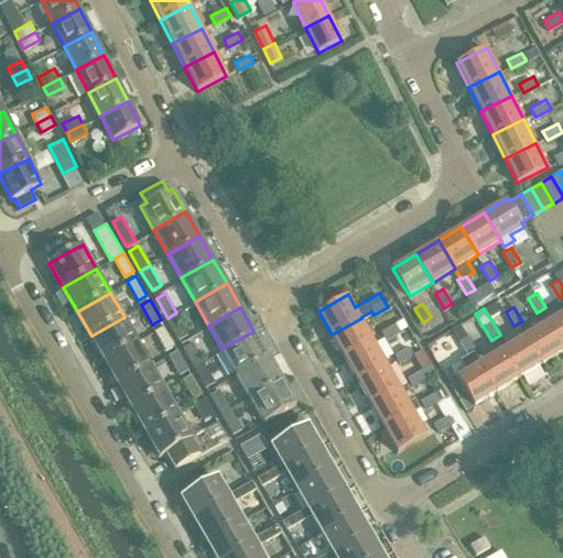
[(562,312),(549,320),(562,343),(562,312)]
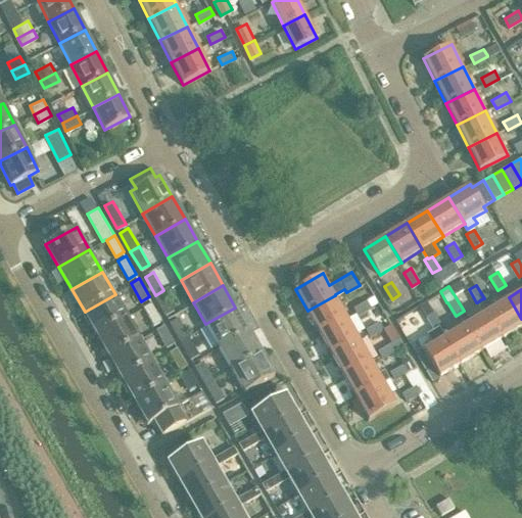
[(165,314),(175,309),(163,290),(155,295),(165,314)]
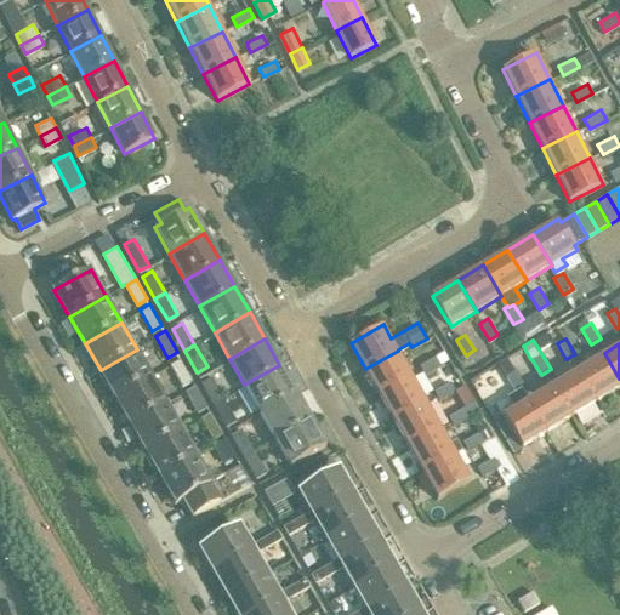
[(115,397),(152,376),(137,349),(101,370),(115,397)]
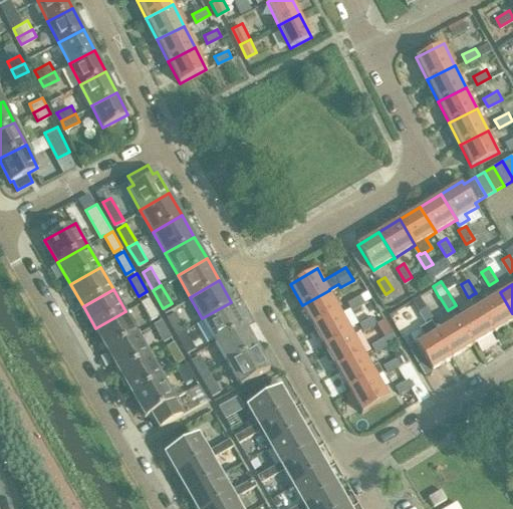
[(314,326),(341,311),(329,290),(302,305),(314,326)]
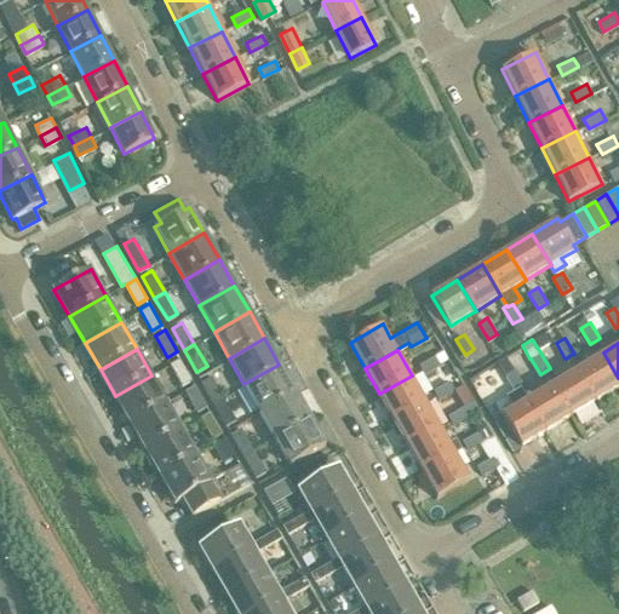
[(579,367),(578,368),(597,401),(618,388),(618,378),(603,353),(579,367)]
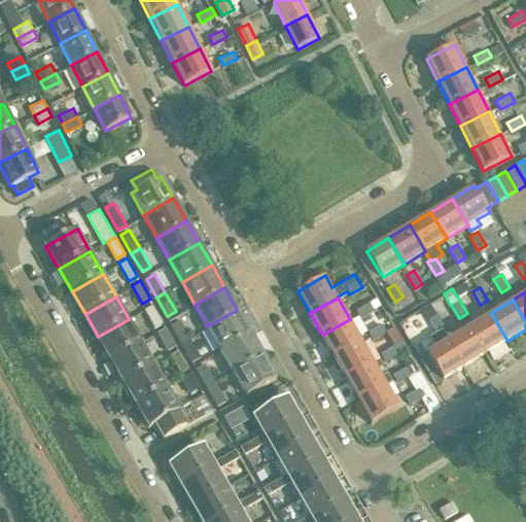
[(361,316),(375,308),(371,301),(356,309),(361,316)]
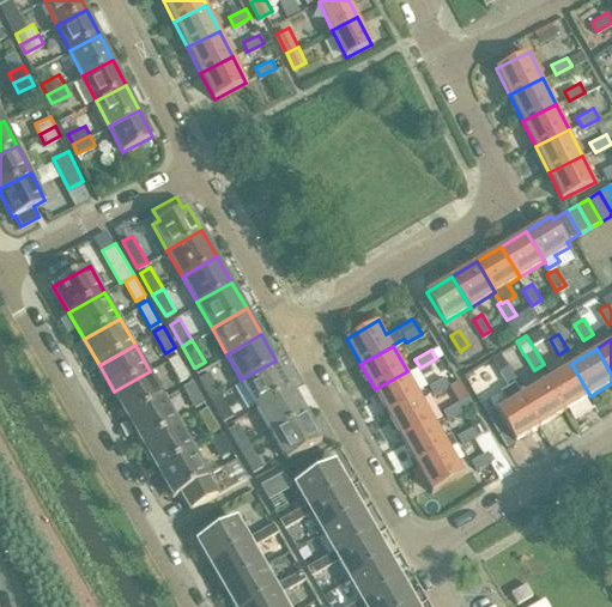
[(502,350),(491,356),(509,383),(501,389),(509,401),(496,408),(515,441),(540,426),(521,394),(522,393),(514,380),(517,377),(502,350)]
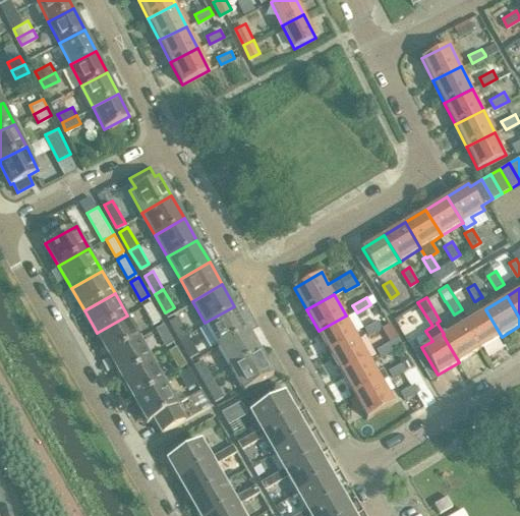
[(154,323),(162,318),(151,299),(142,304),(154,323)]
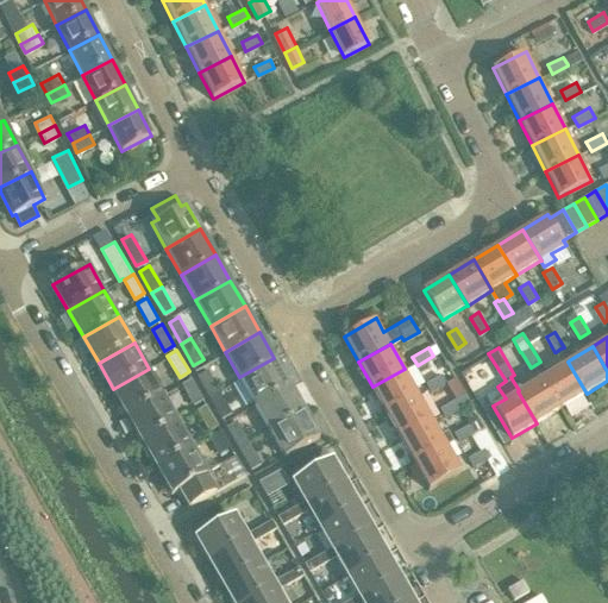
[(255,403),(289,383),(274,358),(239,377),(255,403)]
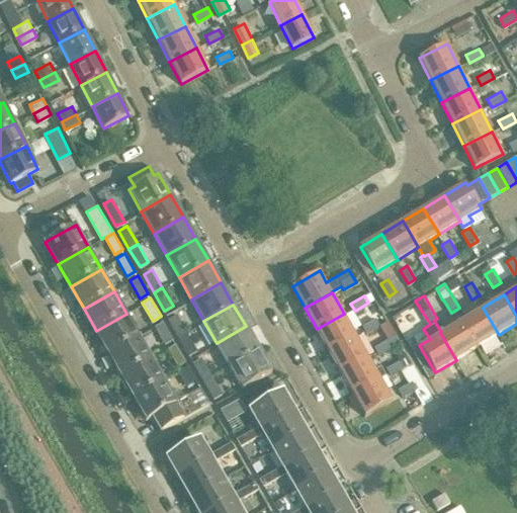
[(483,308),(461,320),(478,347),(499,335),(483,308)]
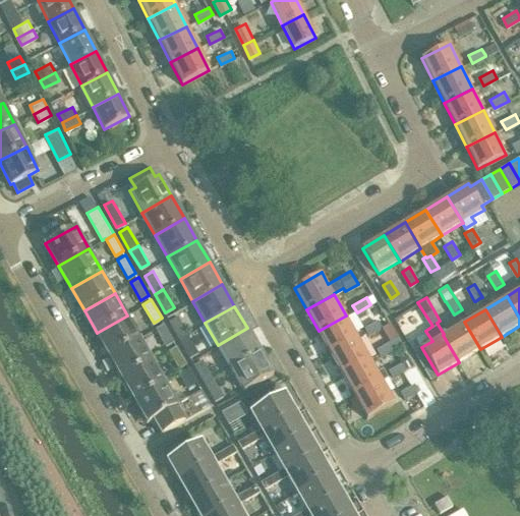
[(180,339),(189,334),(178,314),(169,320),(180,339)]
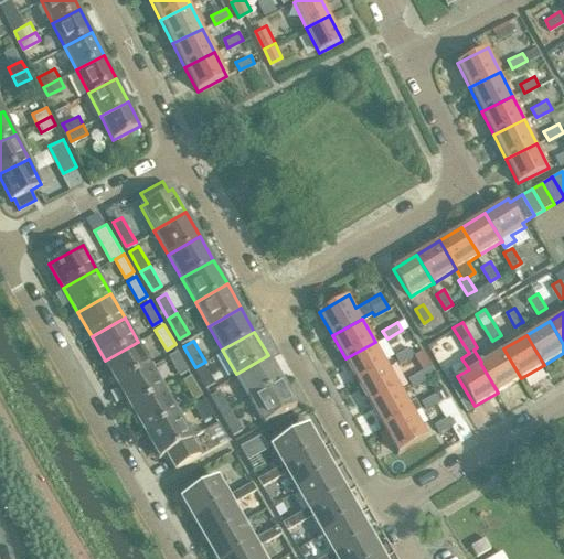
[(119,385),(152,366),(138,342),(105,361),(119,385)]
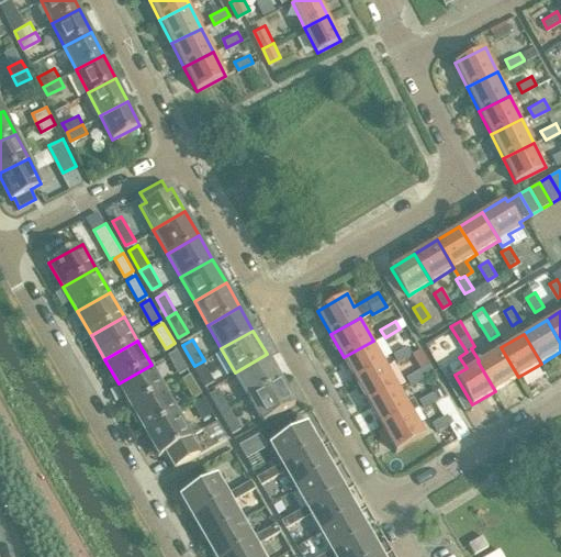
[(357,380),(386,364),(373,341),(344,357),(357,380)]
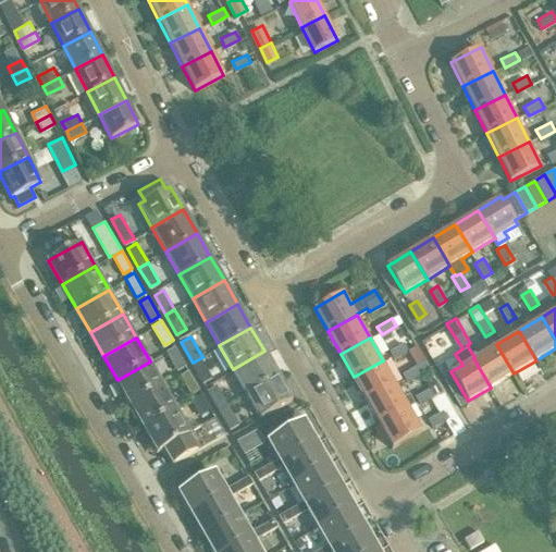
[(395,357),(409,350),(405,341),(390,348),(395,357)]
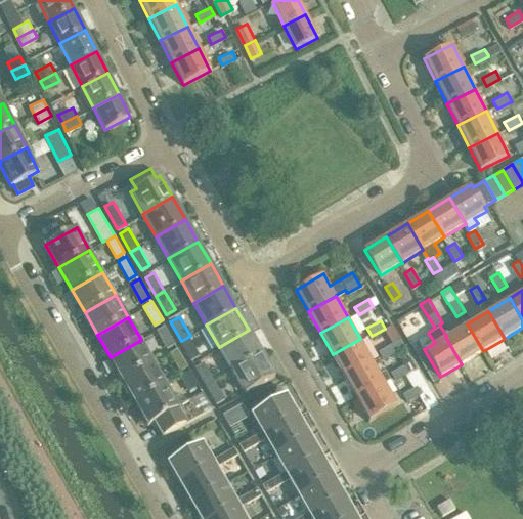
[(167,347),(175,342),(165,323),(157,329),(167,347)]
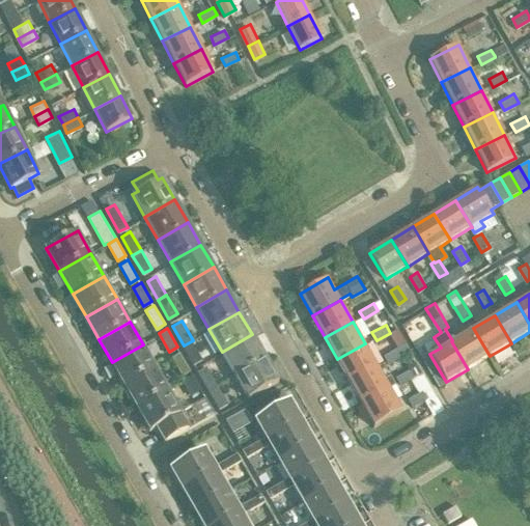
[(452,340),(451,341),(468,369),(490,356),(473,328),(452,340)]
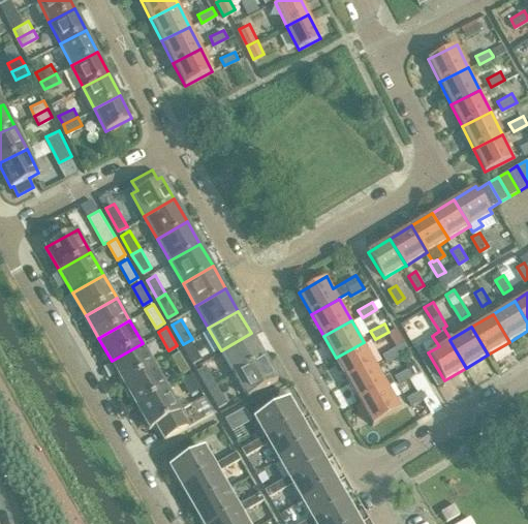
[(234,373),(264,356),(251,333),(221,350),(234,373)]
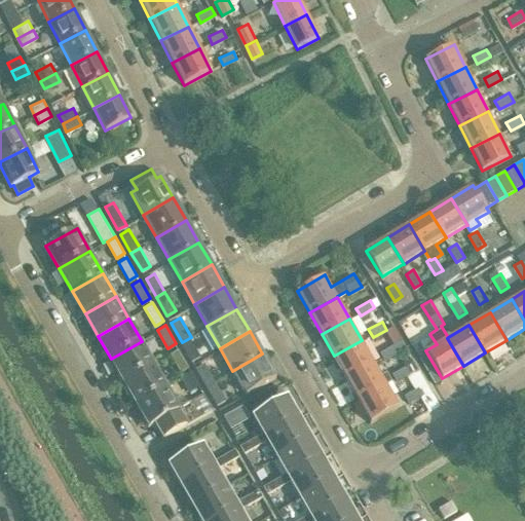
[(192,360),(201,355),(191,337),(182,342),(192,360)]
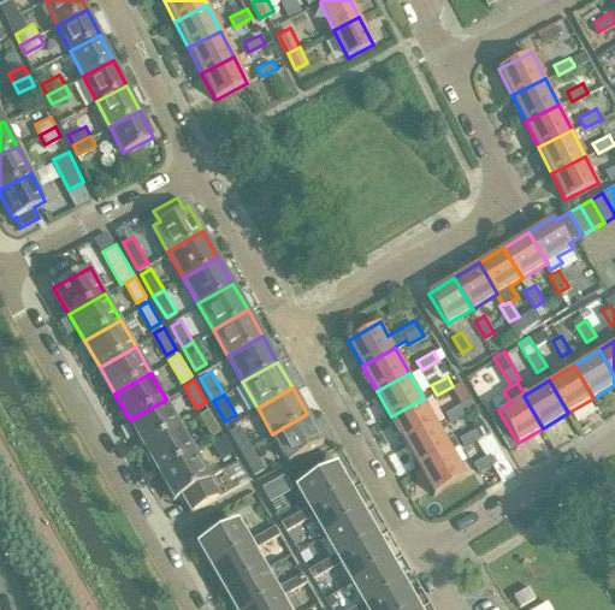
[(406,442),(438,424),(424,398),(391,416),(406,442)]
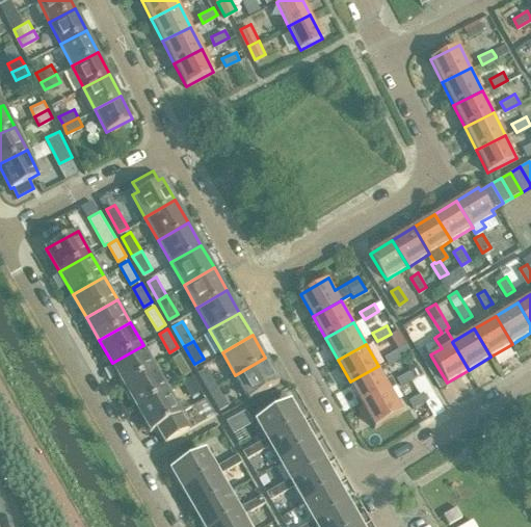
[(125,386),(156,368),(143,345),(112,363),(125,386)]
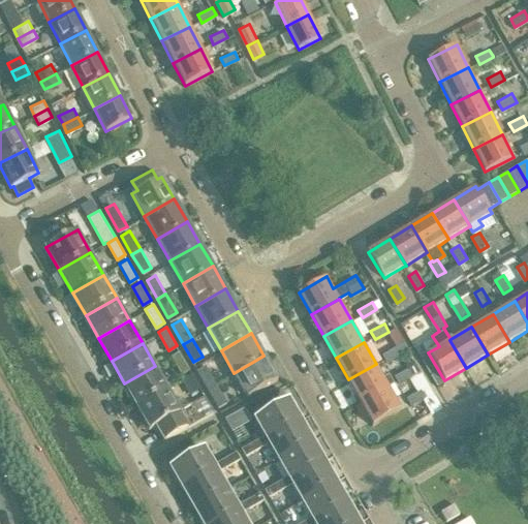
[(387,361),(401,352),(397,344),(382,352),(387,361)]
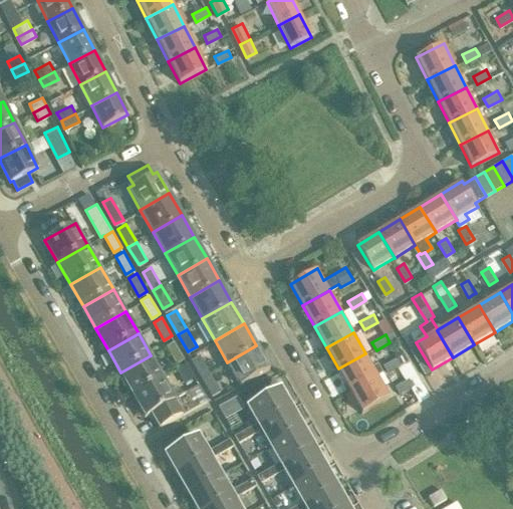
[(177,362),(185,357),(174,339),(166,344),(177,362)]
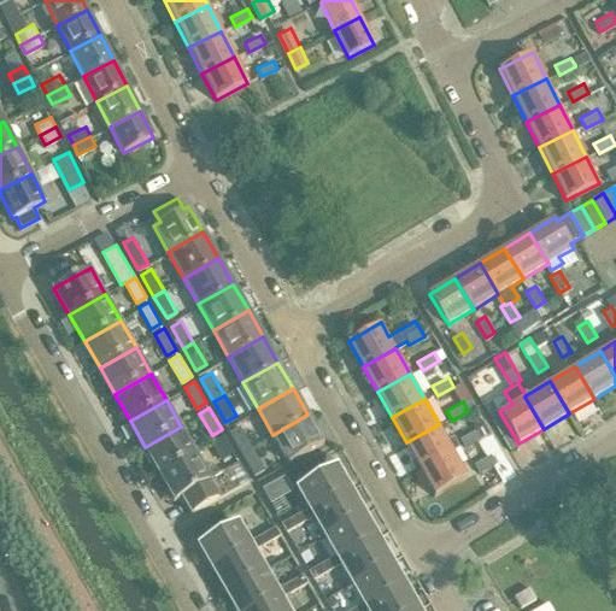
[(288,460),(323,441),(308,415),(273,435),(288,460)]
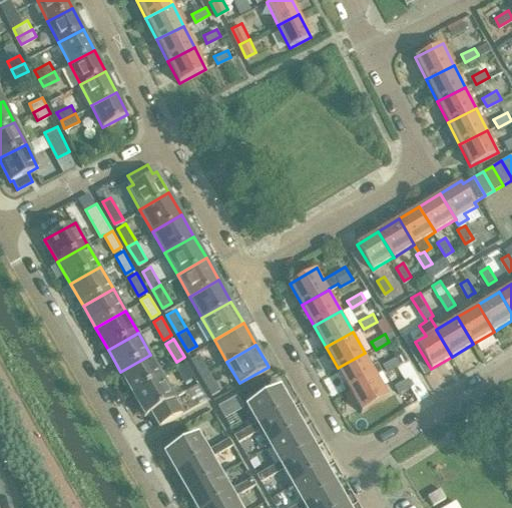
[(401,363),(408,359),(401,347),(393,352),(395,356),(383,363),(387,371),(401,363)]
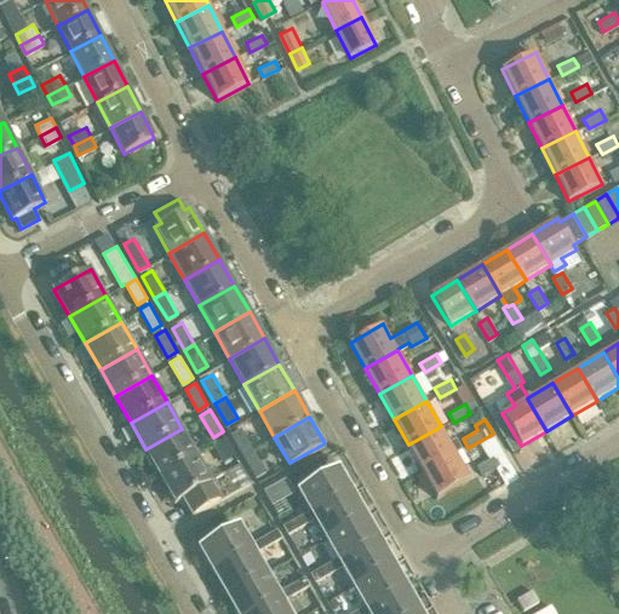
[(244,454),(254,448),(241,425),(231,431),(244,454)]
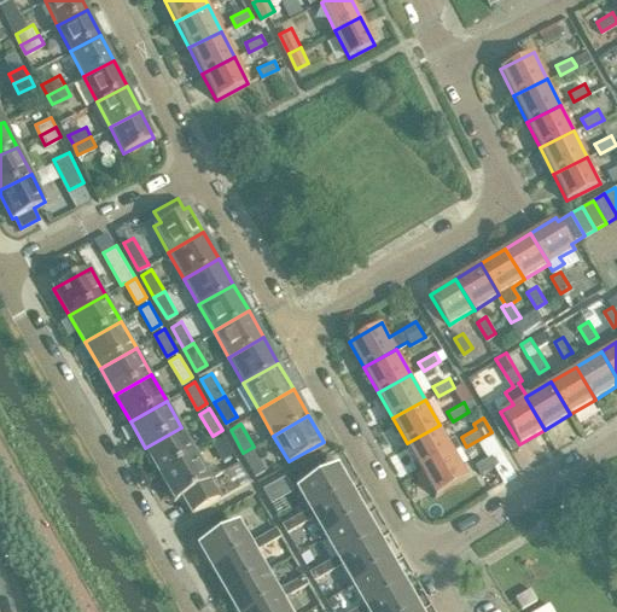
[(454,435),(447,438),(440,425),(407,443),(421,468),(454,450),(454,449),(461,446),(454,435)]
